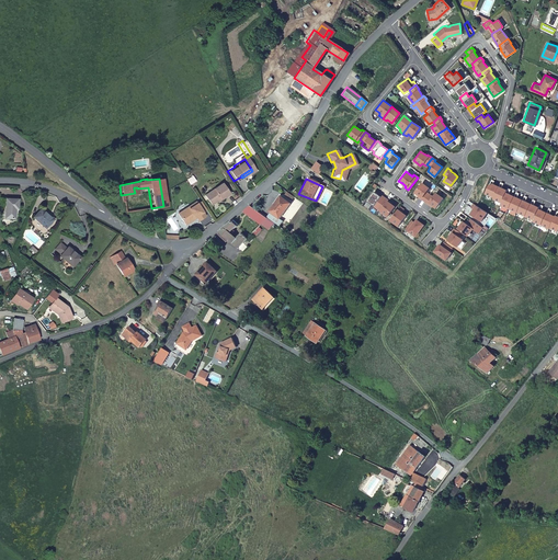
[(424,200),(429,193),(425,191),(429,186),(421,181),(414,191),(418,193),(421,196),(420,197),(424,200)]
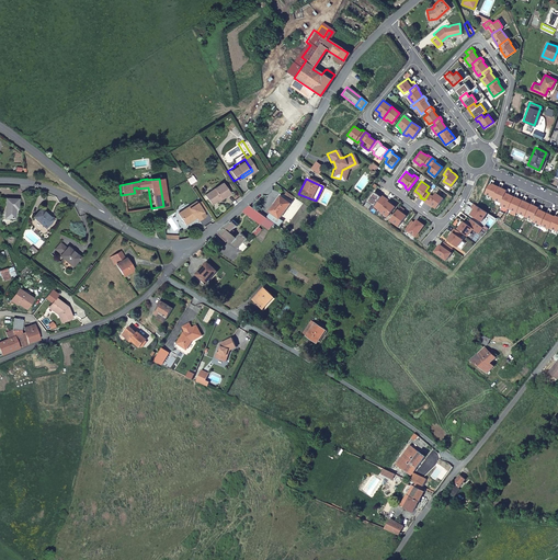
[(202,195),(208,205),(217,198),(217,200),(226,194),(218,183),(202,195)]
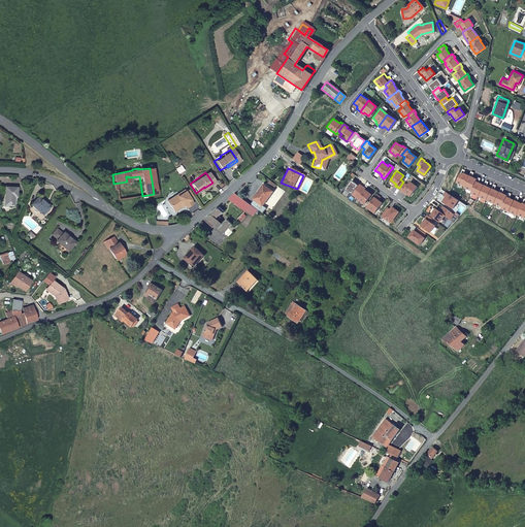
[(354,195),(361,185),(358,183),(357,184),(354,182),(351,179),(343,188),(354,195)]
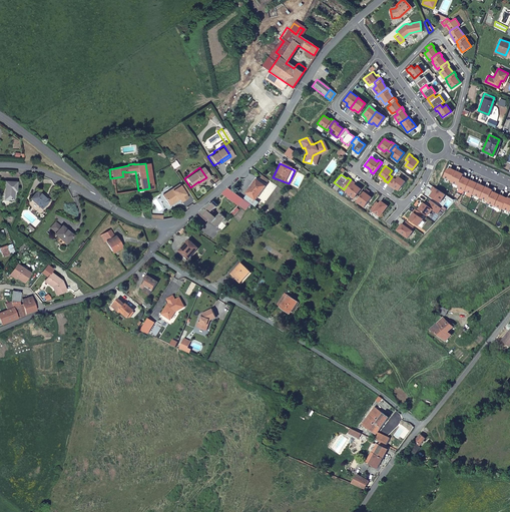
[(395,186),(398,188),(404,179),(398,175),(395,178),(392,176),(388,182),(391,184),(392,183),(395,186)]
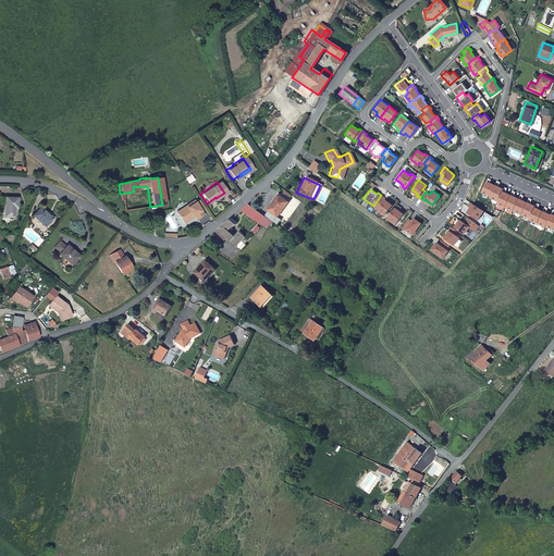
[(262,217),(274,224),(277,220),(274,215),(285,202),(275,195),(265,209),(267,210),(262,217)]
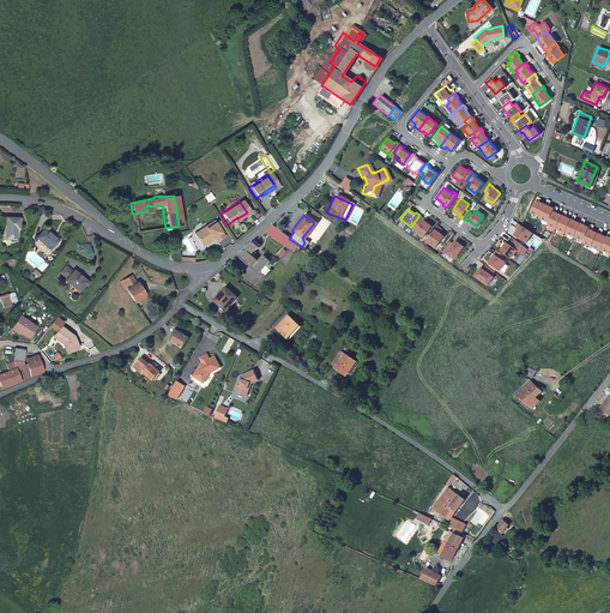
[(411,227),(422,235),(430,226),(426,222),(422,220),(423,218),(420,215),(411,227)]
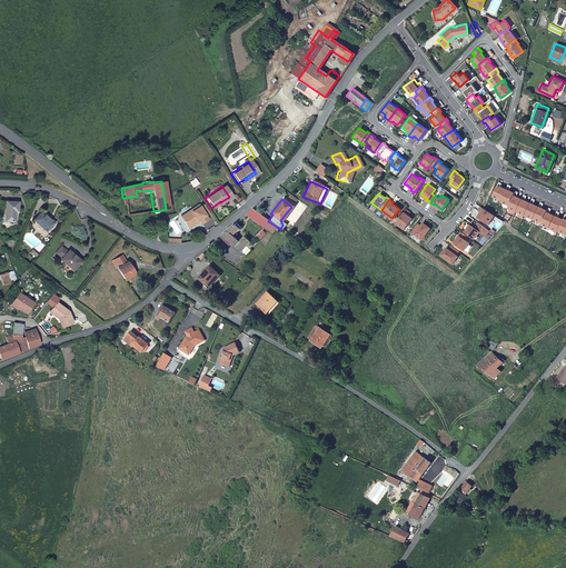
[(177,216),(185,228),(192,222),(191,221),(195,219),(198,223),(205,219),(201,215),(206,212),(199,202),(177,216)]
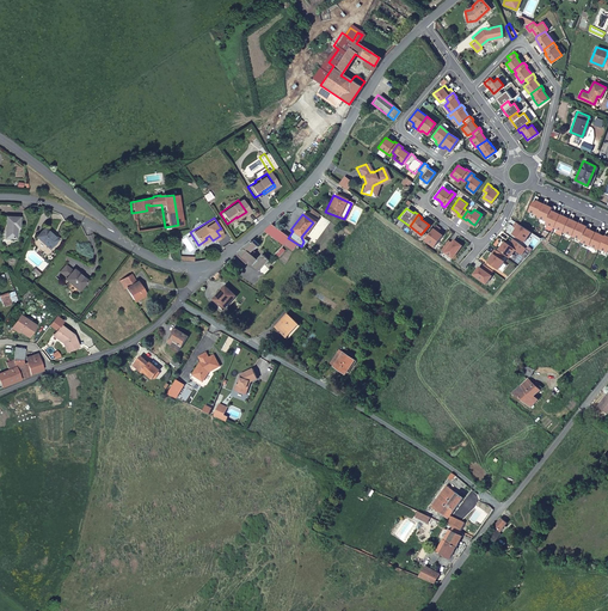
[(16,221),(0,221),(0,232),(2,232),(2,242),(13,243),(13,230),(16,230),(16,221)]
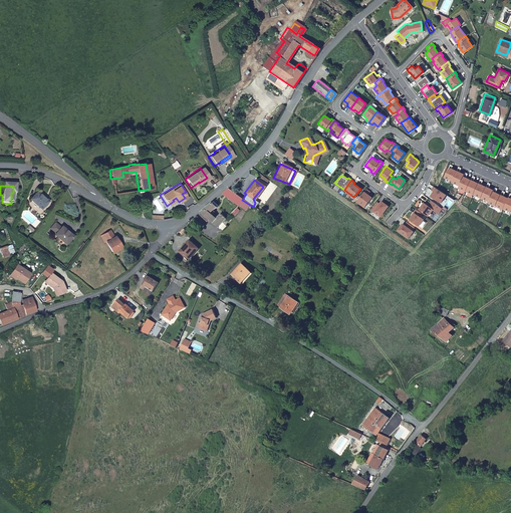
[(445,195),(433,186),(431,190),(433,192),(430,196),(439,203),(445,195)]
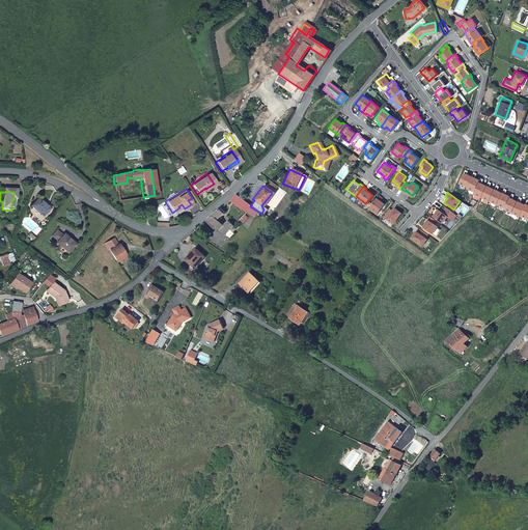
[(233,194),(226,200),(244,213),(250,206),(233,194)]
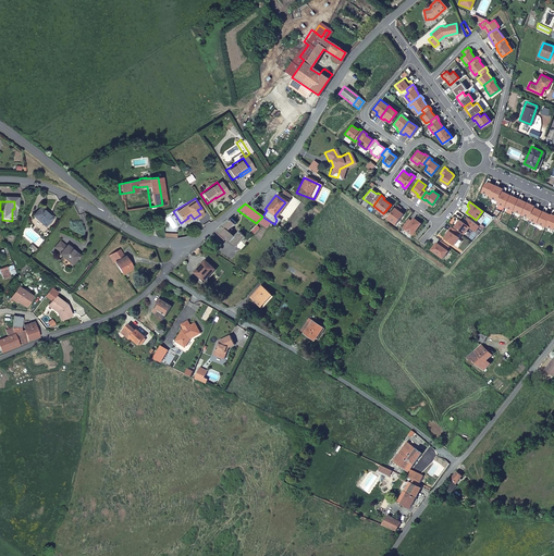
[(386,217),(394,223),(402,212),(397,209),(399,207),(396,204),(386,217)]
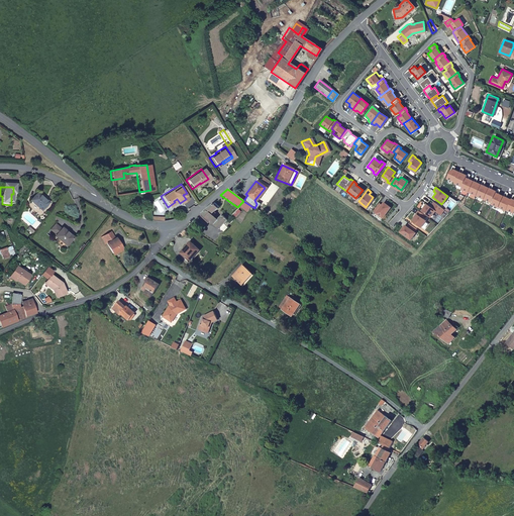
[(36,195),(29,203),(41,213),(47,205),(36,195)]
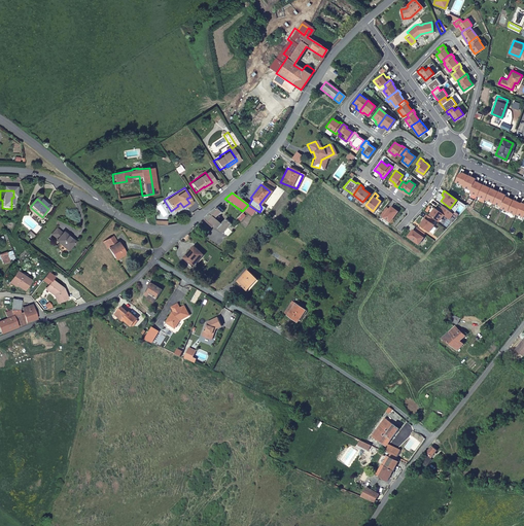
[(380,213),(389,220),(397,210),(390,205),(388,208),(388,209),(384,207),(380,213)]
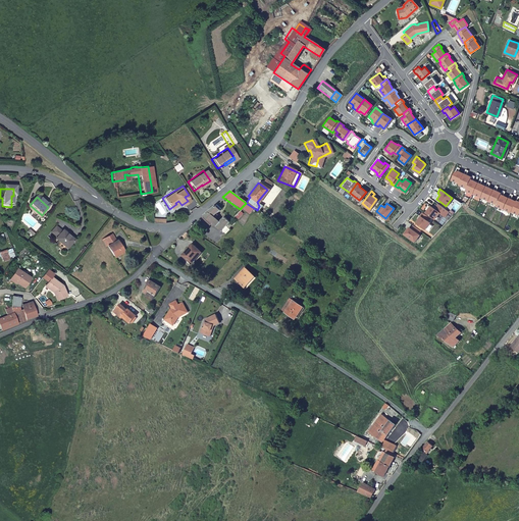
[(429,206),(425,212),(433,219),(438,212),(444,216),(447,211),(436,204),(433,208),(429,206)]
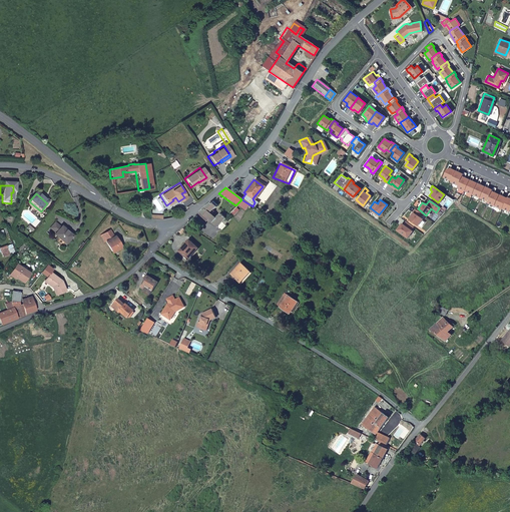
[(215,227),(219,223),(223,217),(218,212),(214,217),(207,211),(213,206),(208,202),(198,211),(215,227)]
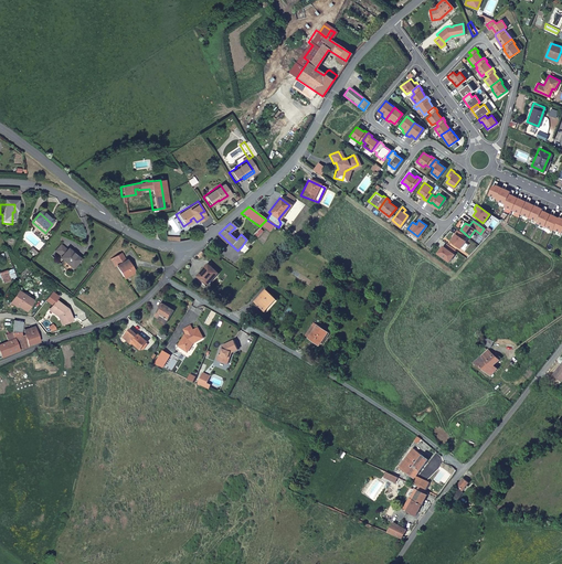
[(463,234),(455,230),(453,233),(454,234),(452,237),(451,240),(459,246),(465,238),(462,236),(463,234)]
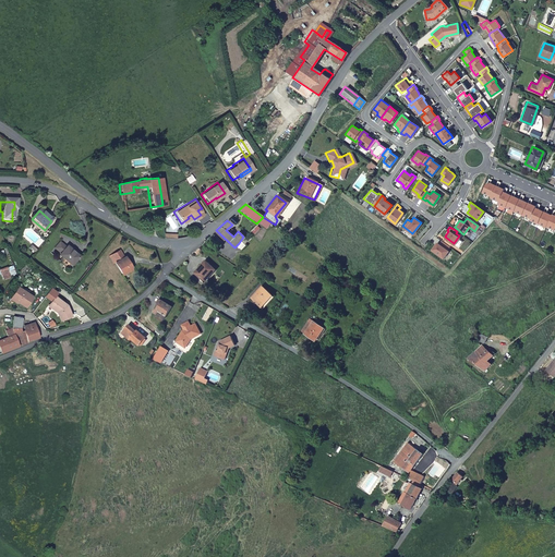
[(436,243),(432,251),(443,258),(447,252),(446,251),(448,247),(441,241),(437,244),(436,243)]
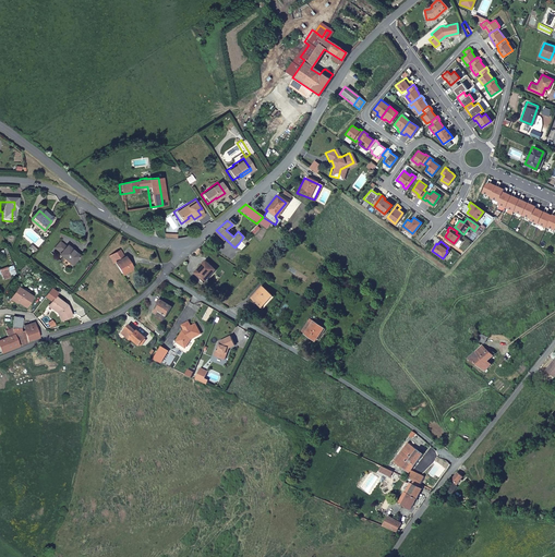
[(51,252),(58,256),(63,251),(57,245),(51,252)]
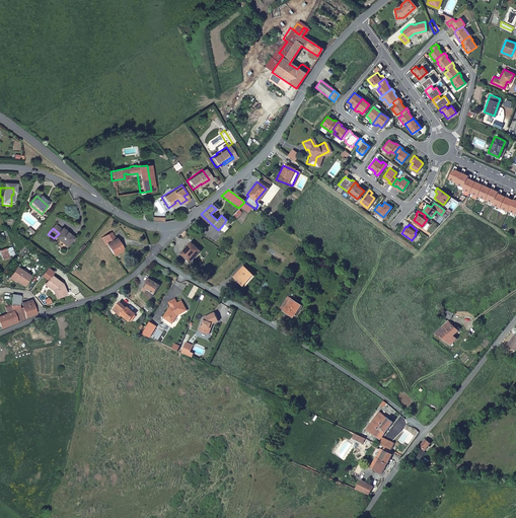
[(66,249),(71,240),(60,231),(59,233),(54,238),(53,240),(58,244),(55,248),(62,253),(65,249),(66,249)]
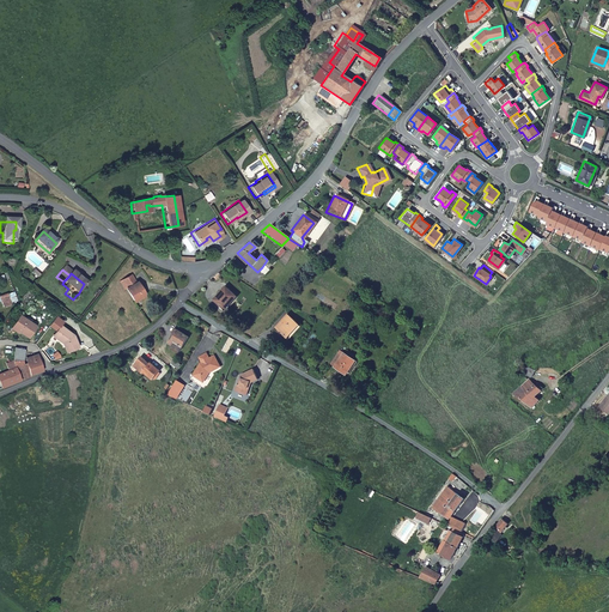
[(120,292),(128,286),(123,279),(114,286),(119,294),(120,292)]
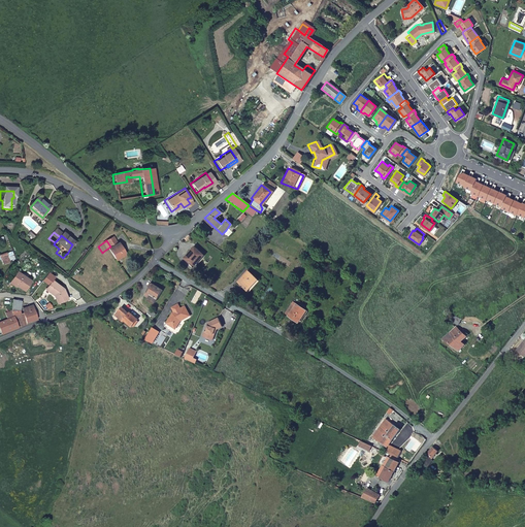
[(103,252),(110,263),(120,257),(111,245),(110,246),(103,252)]
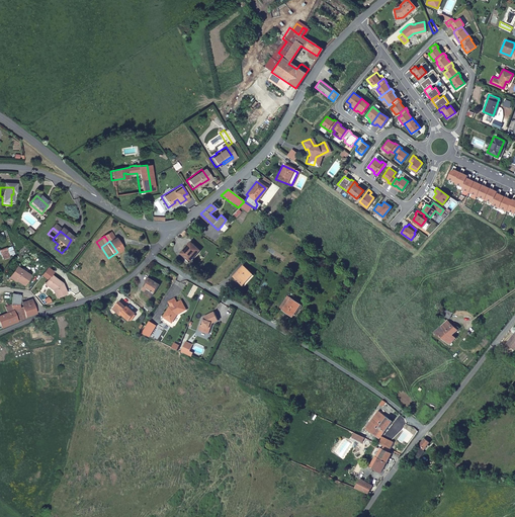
[(179,254),(188,261),(197,250),(188,243),(179,254)]
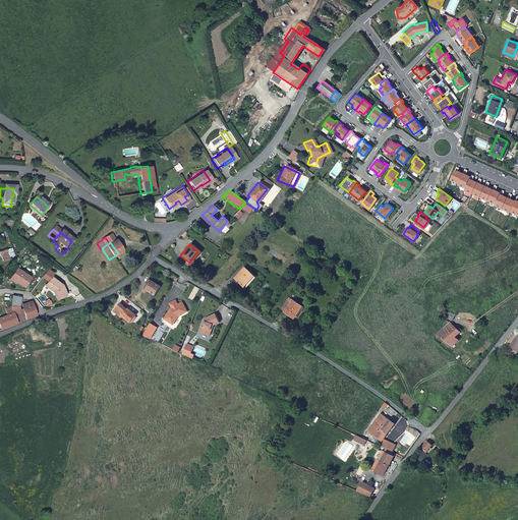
[(232,277),(240,284),(250,273),(242,266),(232,277)]
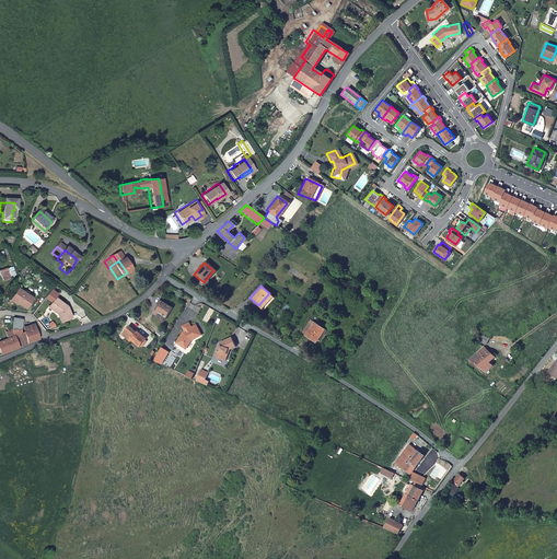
[(23,312),(30,301),(14,291),(8,303),(23,312)]
